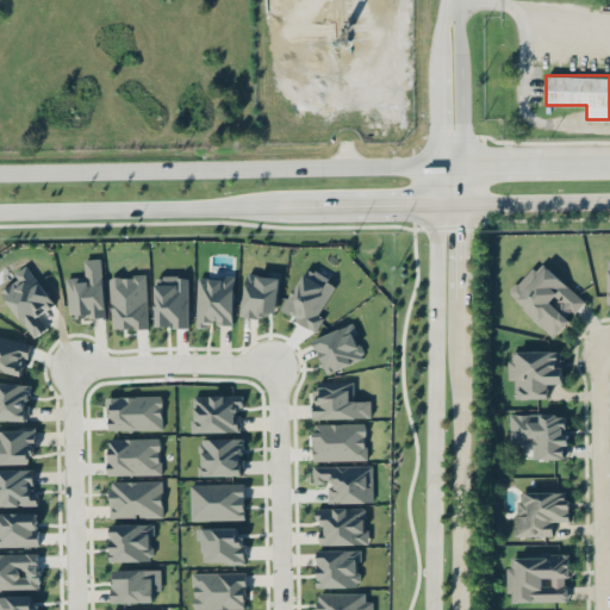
[(68,318),(105,317),(103,257),(85,259),(85,277),(67,277),(68,318)]
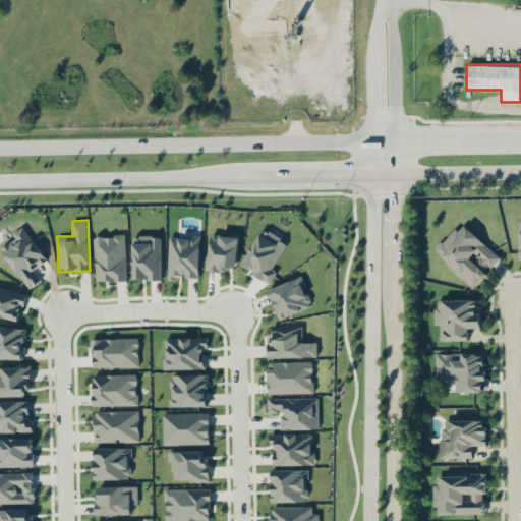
[(47,259),(22,226),(12,234),(15,238),(0,248),(29,289),(41,280),(34,270),(47,259)]
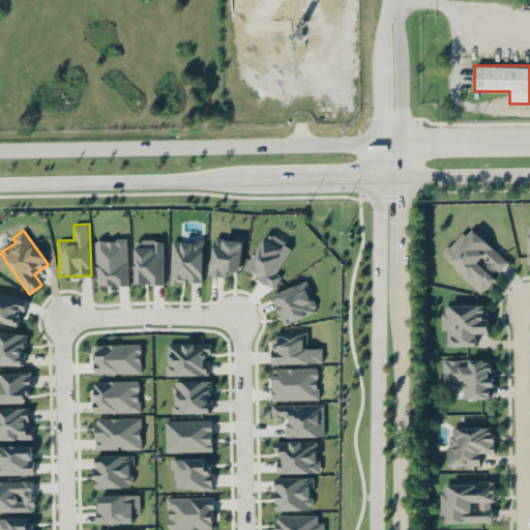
[(481,293),(509,261),(474,231),(469,237),(462,231),(439,257),(481,293)]
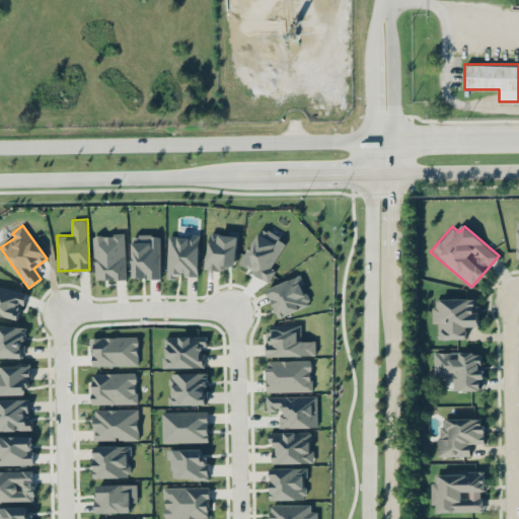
[(286,241),(263,227),(240,265),(270,282),(276,270),(271,268),(286,241)]
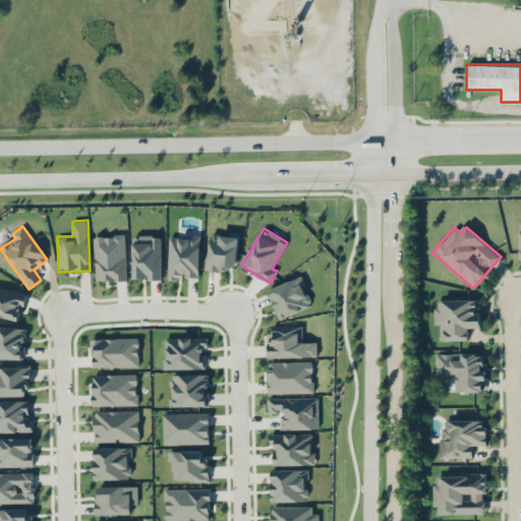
[(235,271),(239,234),(210,231),(207,268),(235,271)]
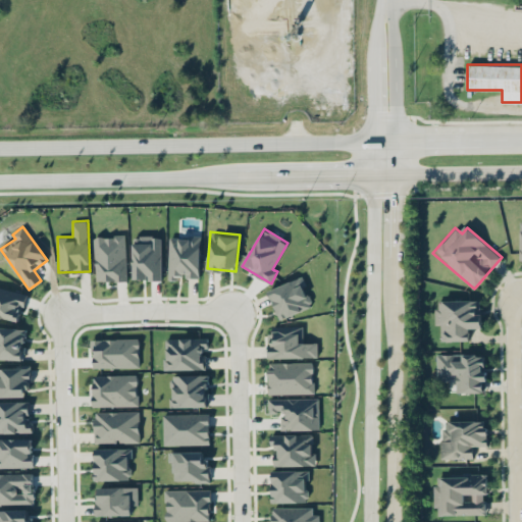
[(95,236),(95,281),(126,281),(125,236),(95,236)]
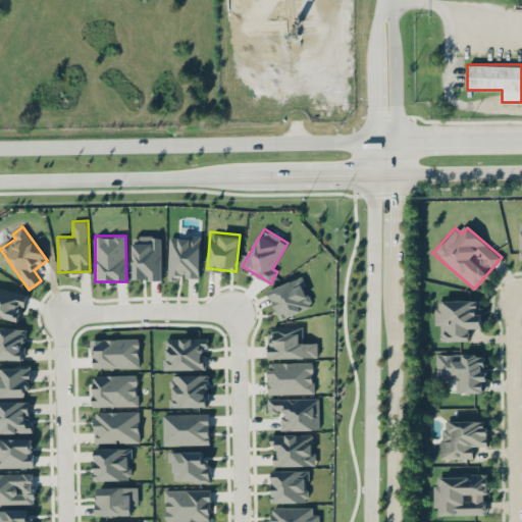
[(168,280),(178,280),(178,277),(200,277),(201,237),(169,236),(168,280)]
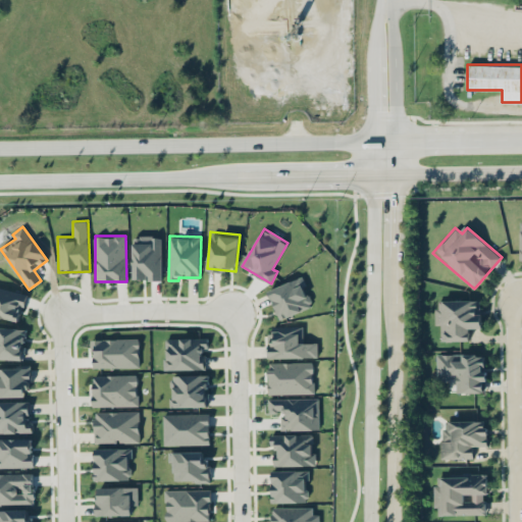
[(162,279),(161,237),(133,237),(134,280),(162,279)]
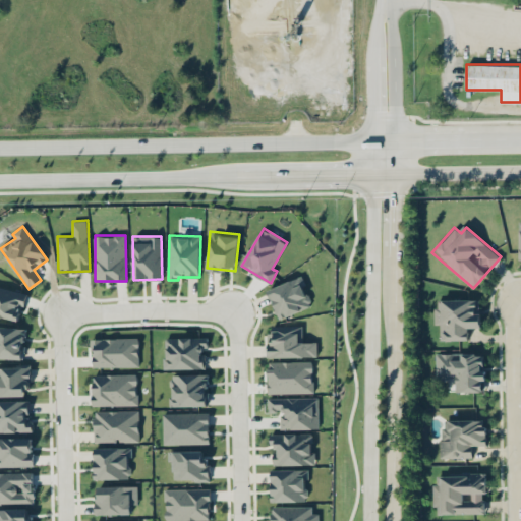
[(280,320),(312,305),(299,277),(267,290),(280,320)]
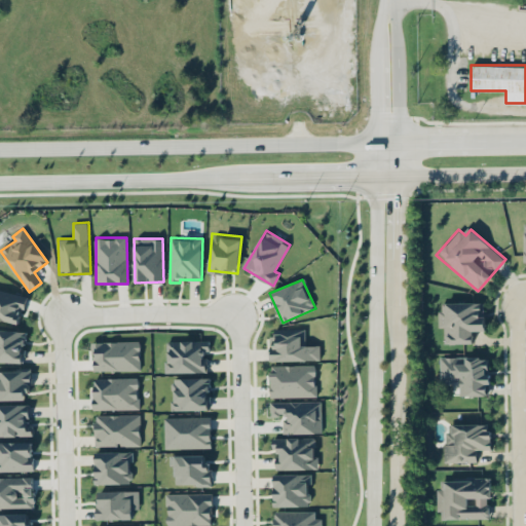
[(27,296),(0,289),(0,318),(20,324),(27,296)]
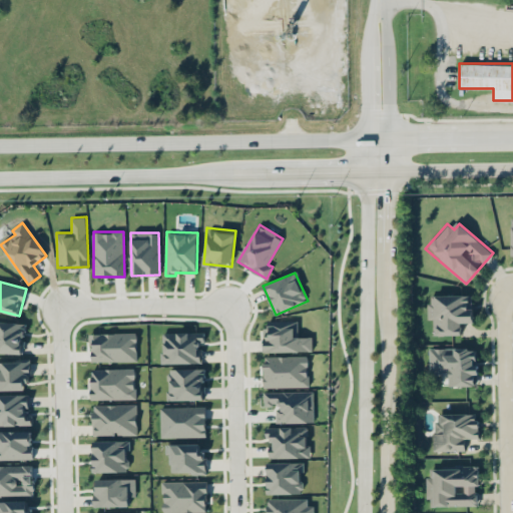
[(472,294),(427,294),(427,326),(436,326),(436,335),(463,335),(463,324),(472,324),(472,294)]
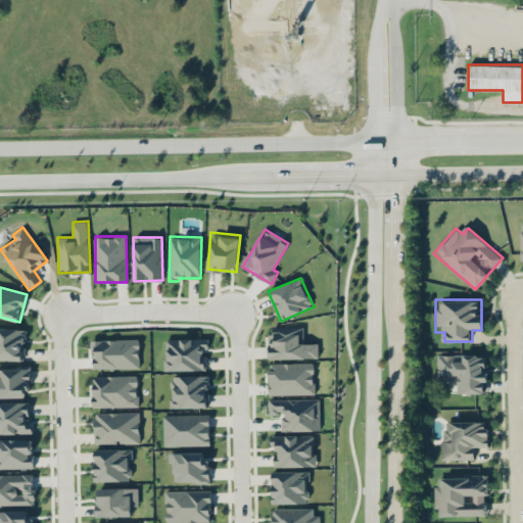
[(270,327),(271,359),(318,358),(318,343),(303,343),(303,326),(270,327)]
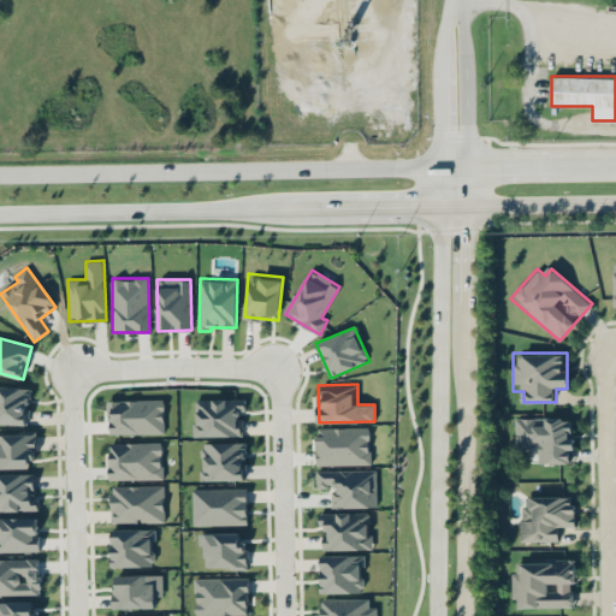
[(29,388),(0,386),(0,422),(28,425),(29,388)]
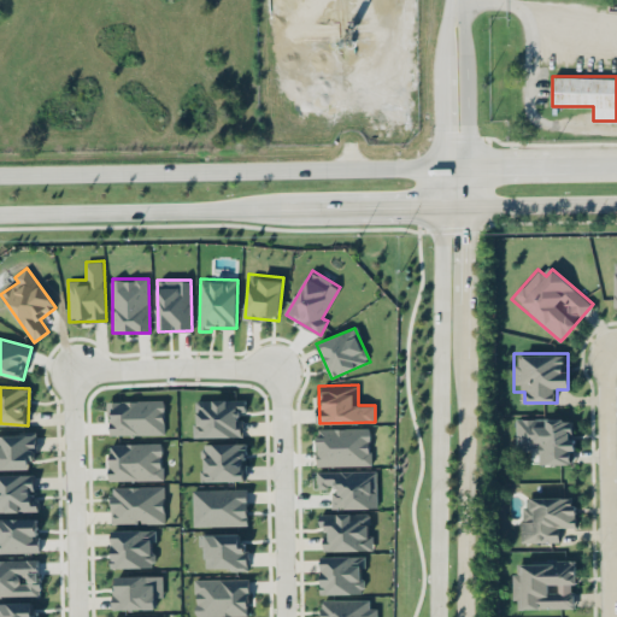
[(242,436),(242,413),(246,413),(245,399),(194,400),(195,438),(242,436)]
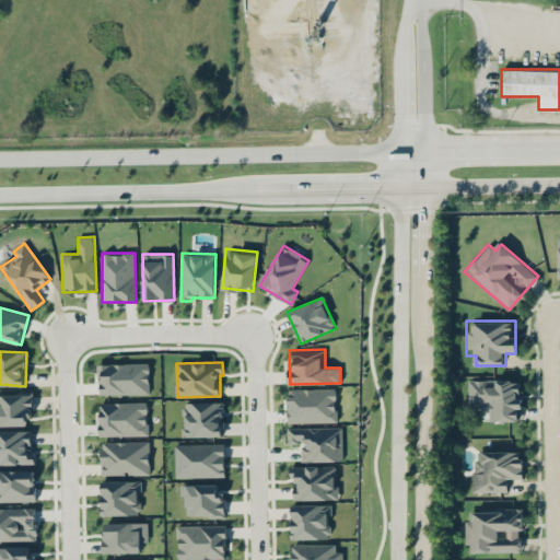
[(100,395),(150,394),(149,363),(98,364),(100,395)]
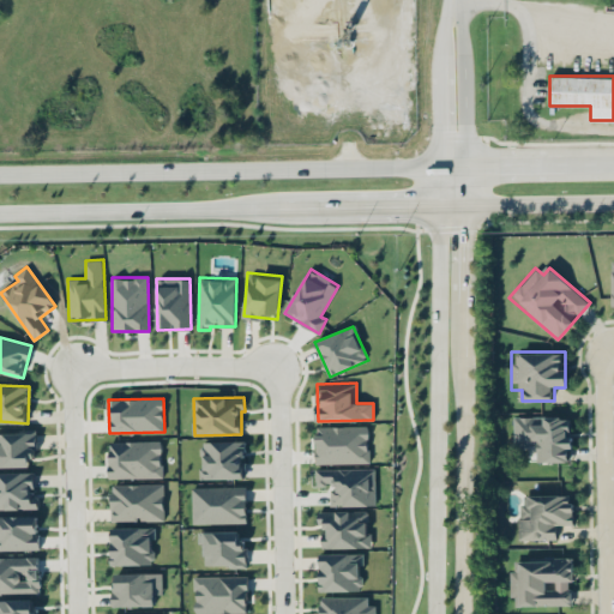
[(571,414),(513,414),(513,447),(537,447),(537,459),(571,459),(571,414)]
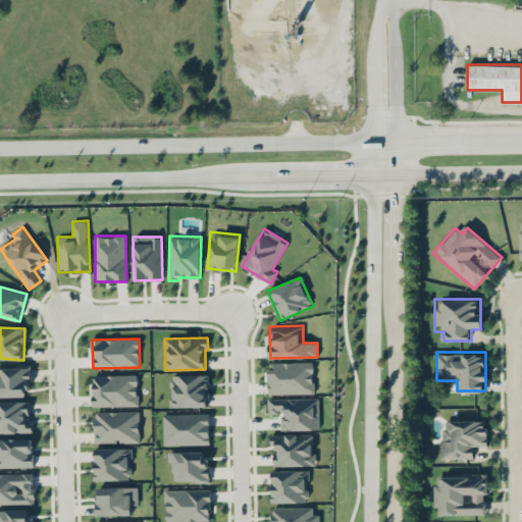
[(268,394),(314,393),(314,362),(268,363),(268,394)]
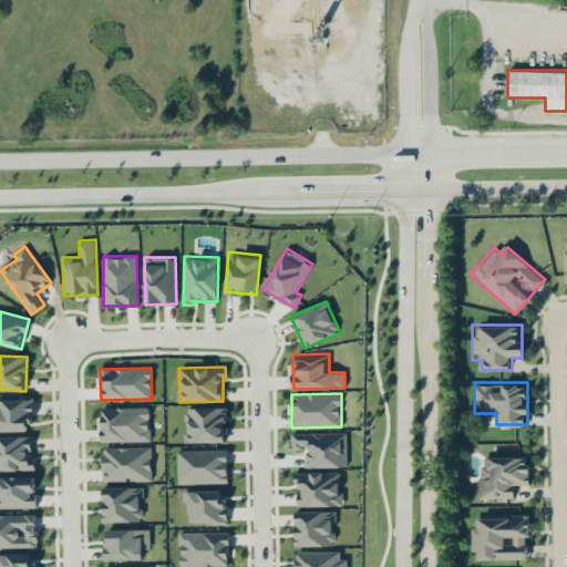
[(0,431),(31,431),(31,399),(0,399),(0,431)]
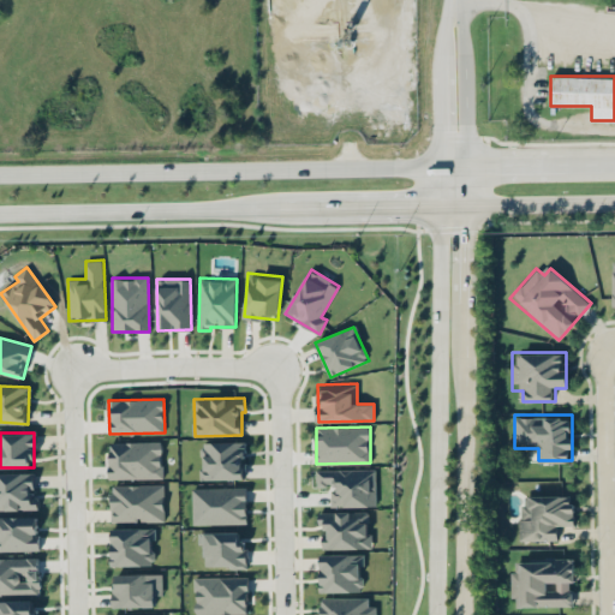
[(109,479),(162,478),(162,441),(109,442),(109,479)]
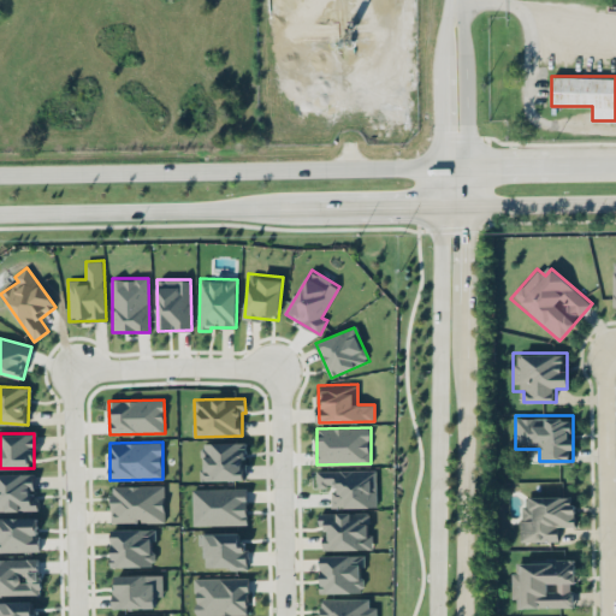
[(246,442),(202,443),(202,480),(246,480),(246,442)]
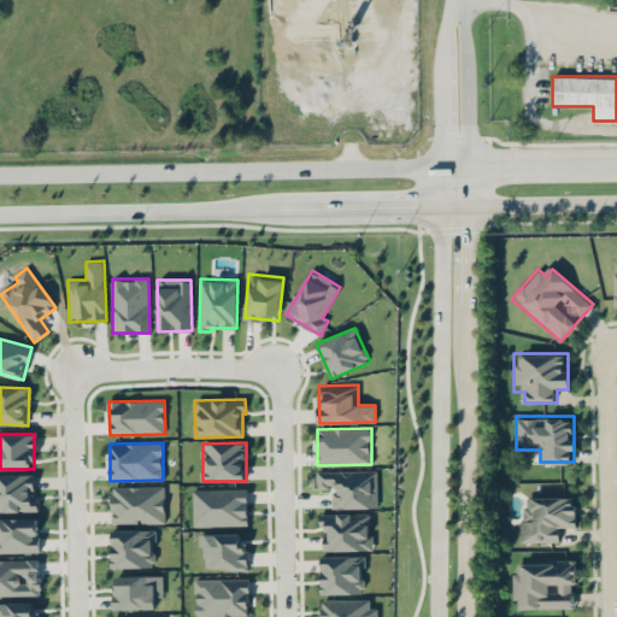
[(317,471),(317,489),(331,489),(331,509),(377,507),(376,470),(317,471)]
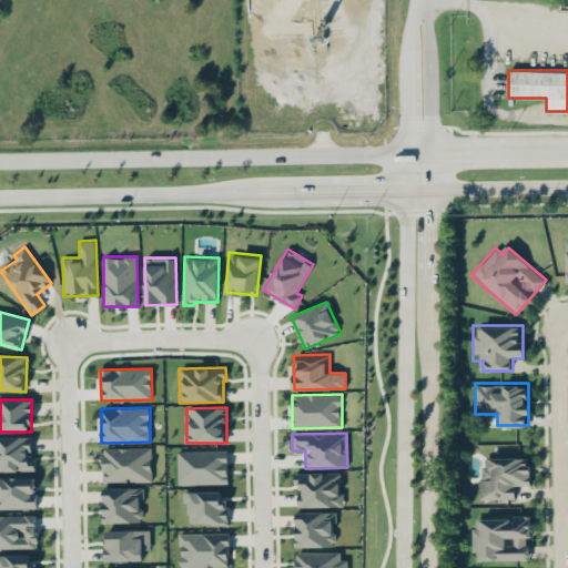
[(31,437),(0,436),(0,470),(32,470),(32,452),(31,437)]
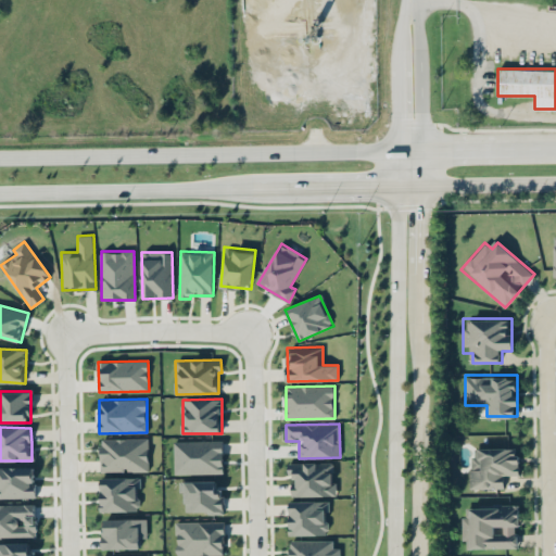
[(148,438),(100,439),(101,472),(148,471),(148,438)]
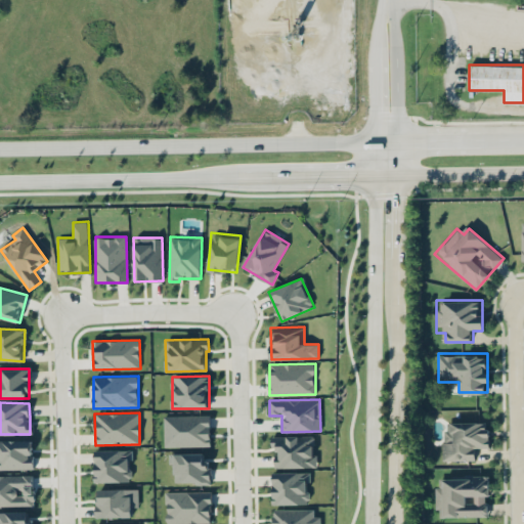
[(210,446),(210,415),(164,416),(164,447),(210,446)]
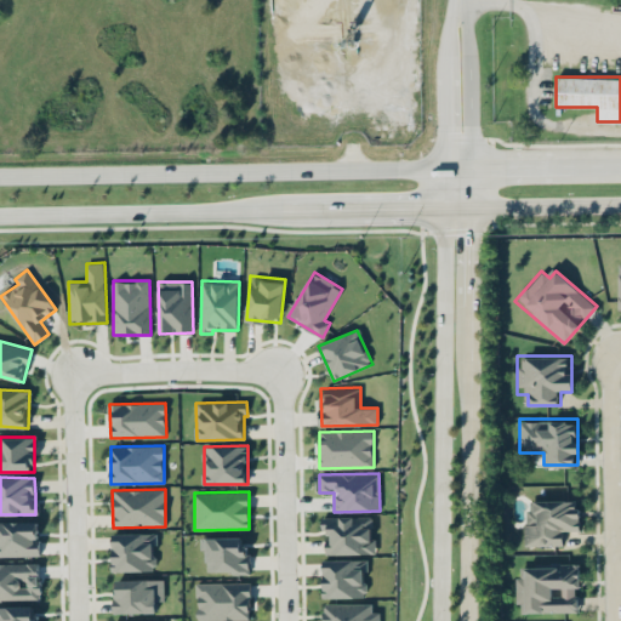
[(524,546),(565,546),(565,533),(579,533),(579,500),(524,499),(524,546)]
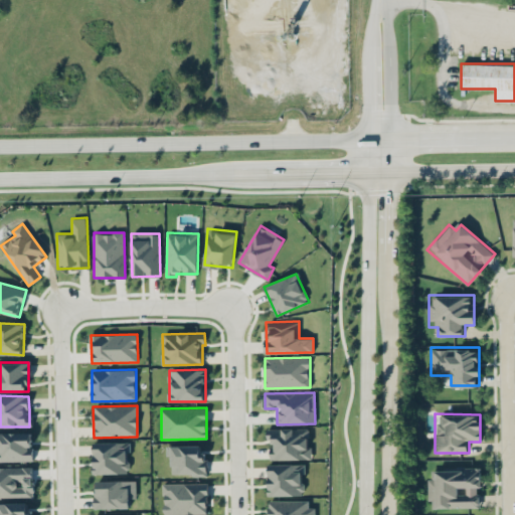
[(271,460),(310,459),(309,428),(267,430),(267,446),(270,446),(271,460)]
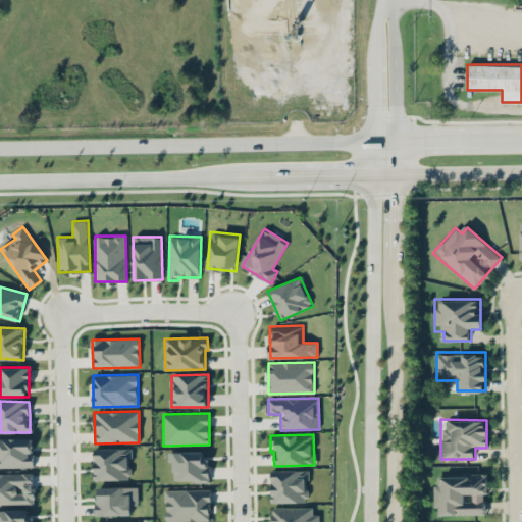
[(0,467),(33,467),(32,438),(0,438),(0,467)]
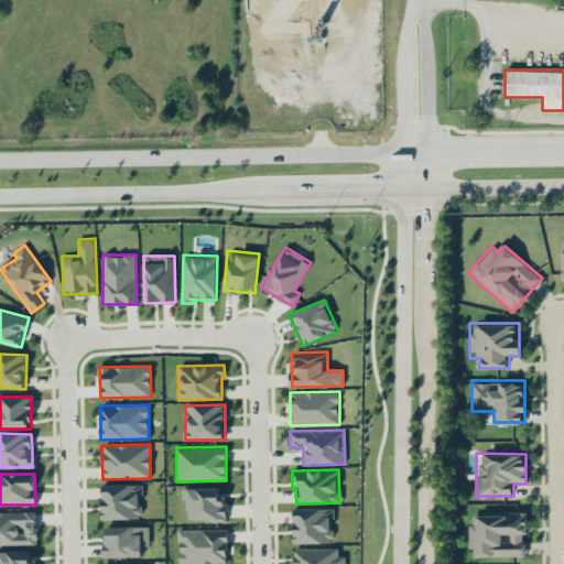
[(102,519),(140,519),(140,494),(142,494),(142,485),(101,485),(102,519)]
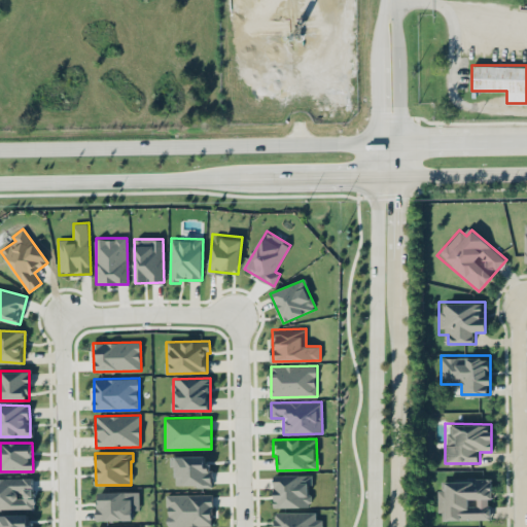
[(176,486),(212,485),(211,465),(206,465),(205,455),(175,456),(176,486)]
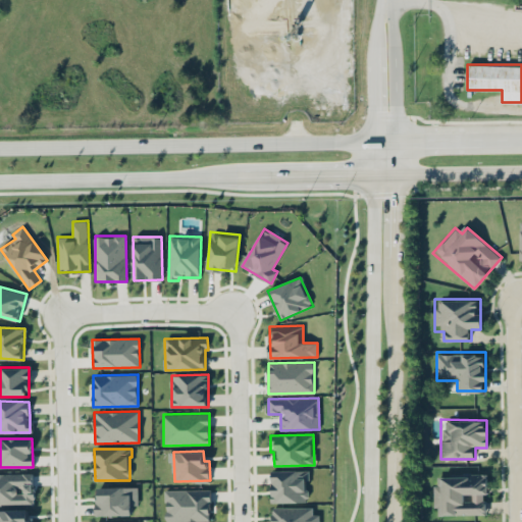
[(272,503),(308,502),(307,470),(272,470),(272,503)]
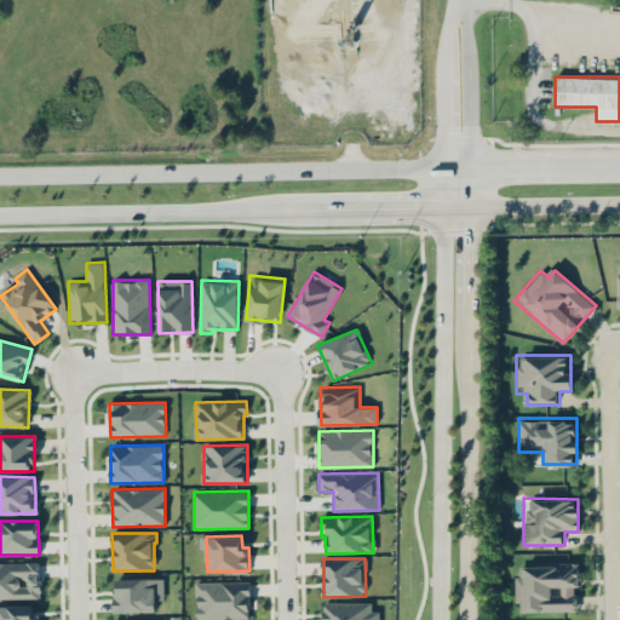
[(578,561),(526,561),(526,574),(516,574),(516,610),(578,610),(578,561)]
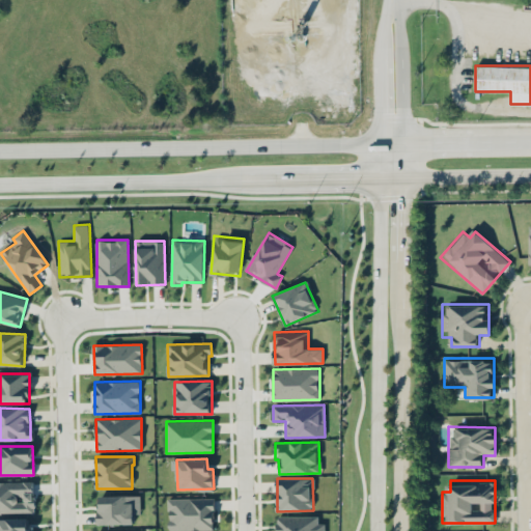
[(0,512),(34,512),(34,481),(0,481),(0,512)]
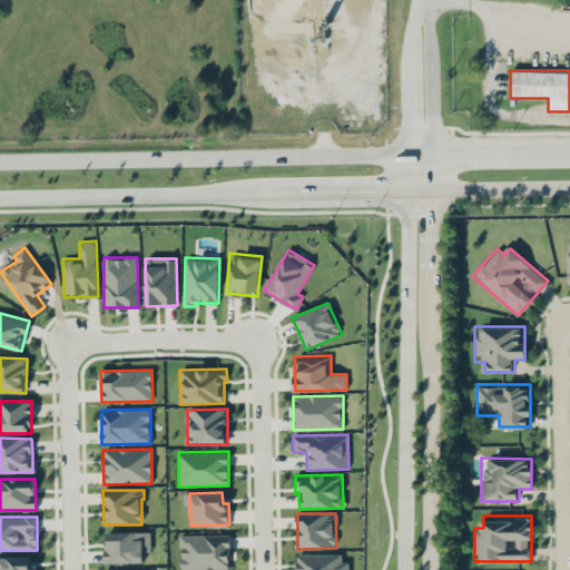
[(150,531),(105,532),(105,563),(144,562),(144,551),(150,551),(150,531)]
